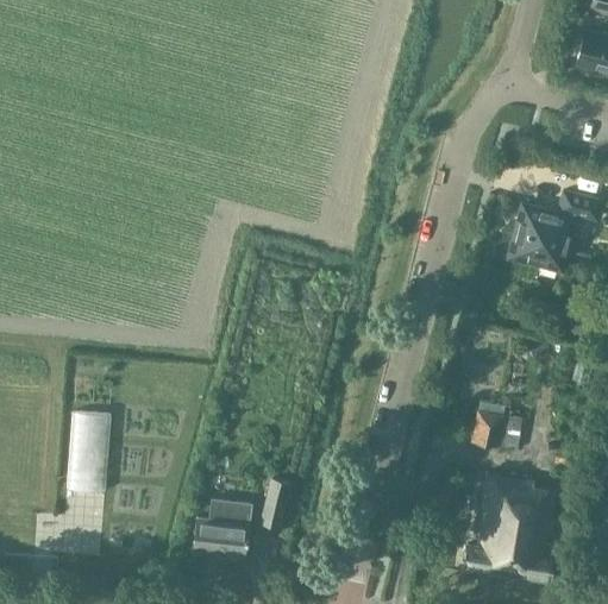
[(607,0),(593,0),(590,11),(607,16),(607,0)]
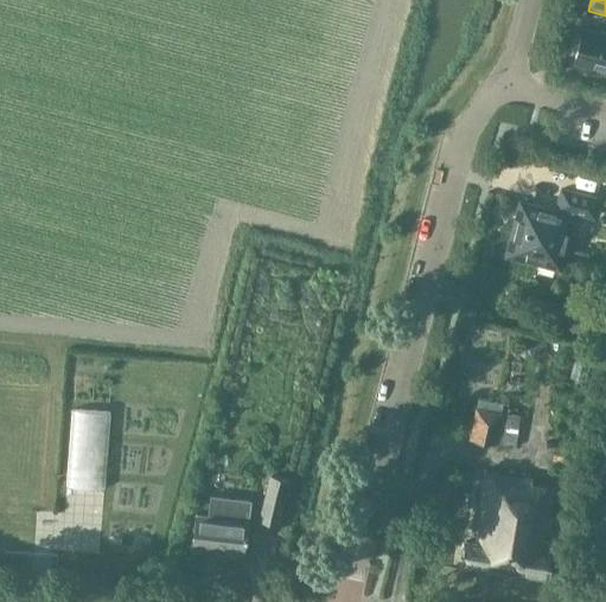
[(605,38),(584,33),(574,68),(605,75),(605,38)]
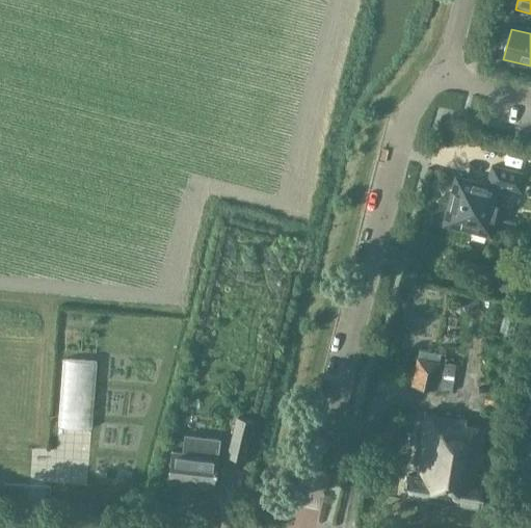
[(525,178),(493,169),(487,190),(457,182),(446,227),(490,238),(502,189),(521,194),(525,178)]
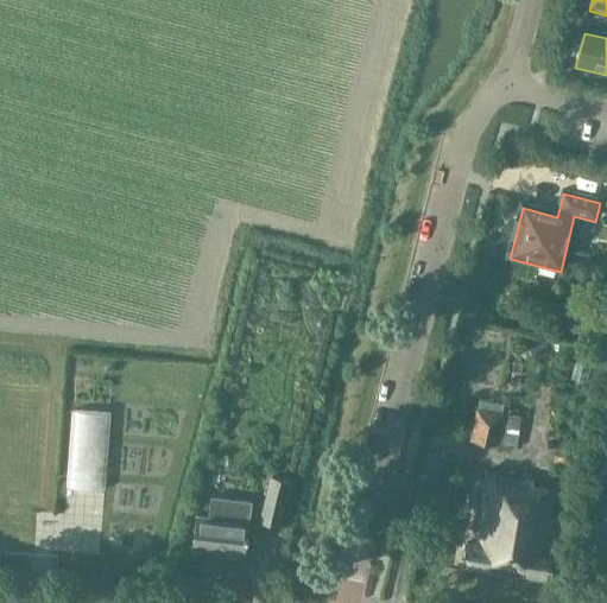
[(517,451),(522,418),(476,412),(472,444),(517,451)]
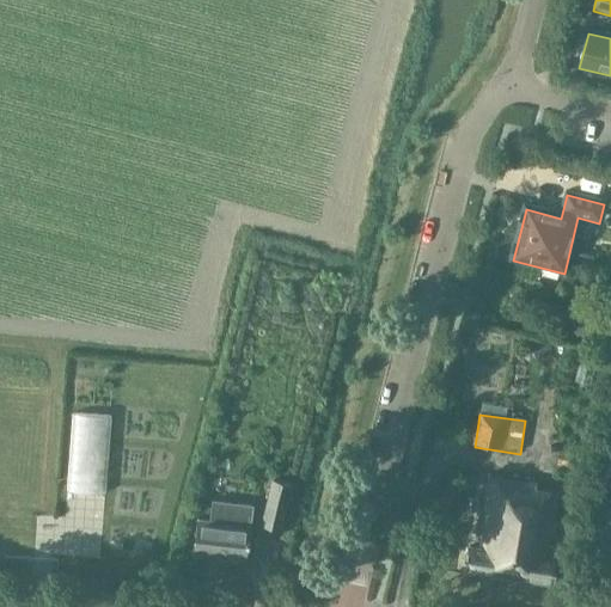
[(610,428),(606,427),(593,476),(610,480),(610,428)]
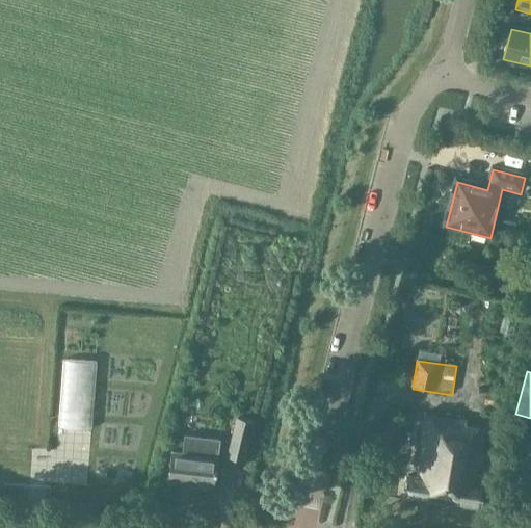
[(405,470),(401,493),(478,507),(482,483),(474,481),(483,431),(467,428),(468,424),(424,417),(414,472),(405,470)]
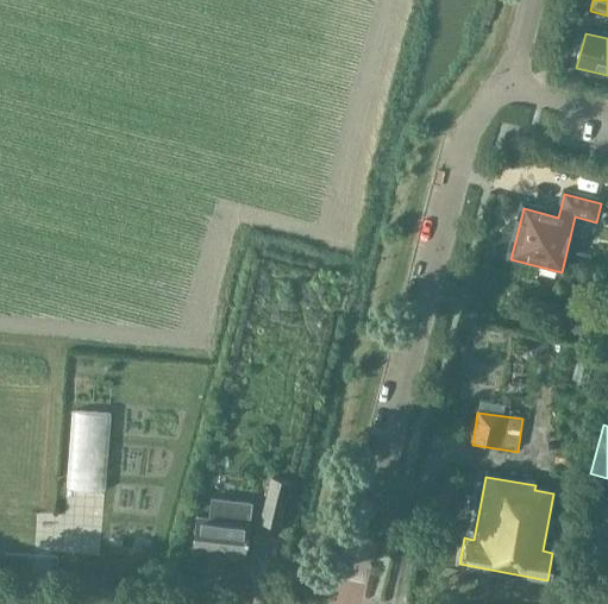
[(279,533),(292,488),(270,482),(259,528),(279,533)]
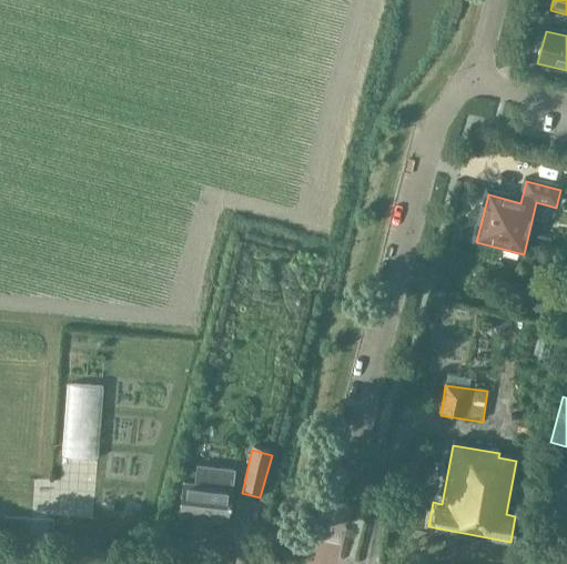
[(195,484),(182,482),(179,515),(228,521),(234,470),(198,465),(195,484)]
